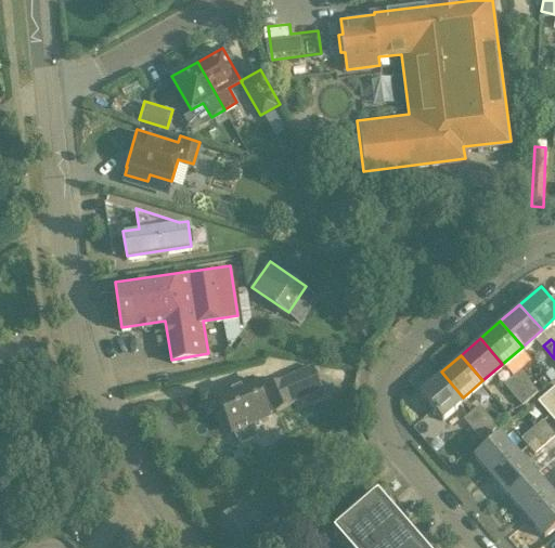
[(266,383),(275,406),(275,407),(291,401),(291,400),(322,387),(312,363),(281,377),(281,376),(265,382),(266,383)]
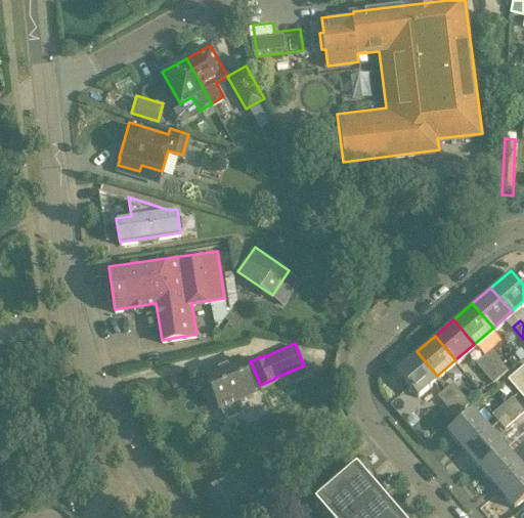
[(384,352),(395,367),(406,357),(395,344),(384,352)]
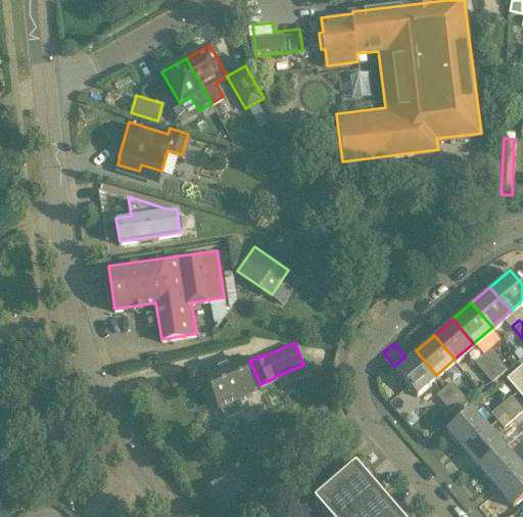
[(488,345),(481,353),(498,372),(506,366),(488,345)]
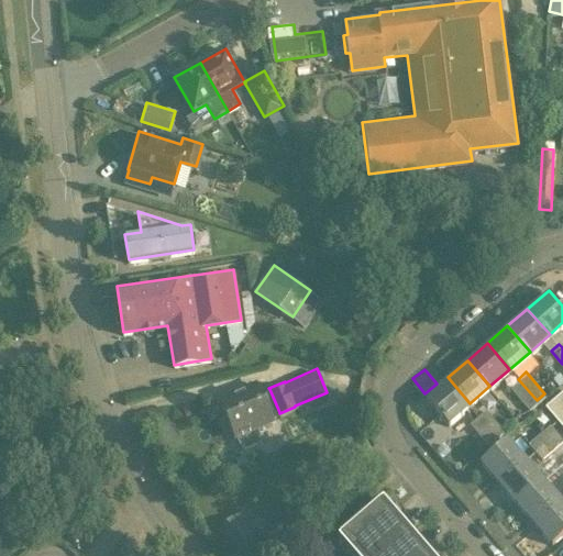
[(448,422),(470,403),(448,377),(426,396),(448,422)]
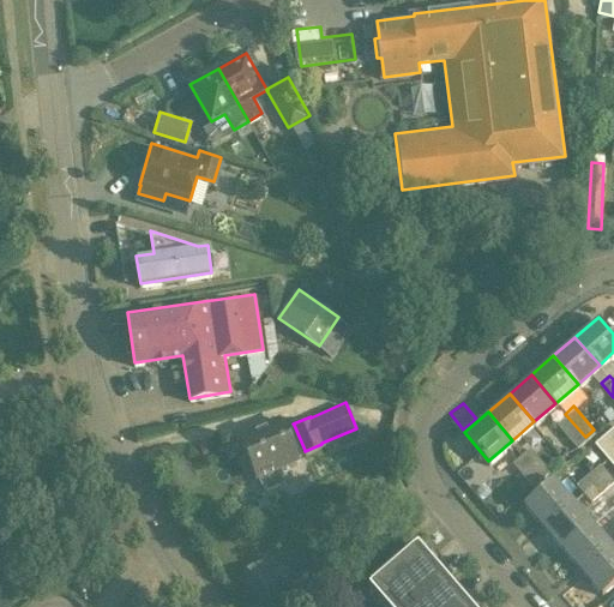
[(577,445),(585,437),(565,414),(555,421),(577,445)]
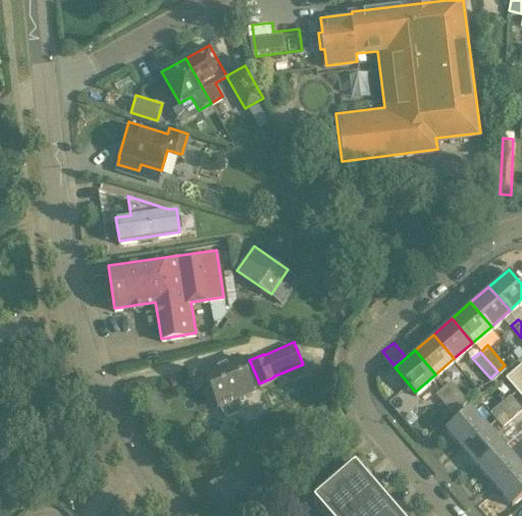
[(236,397),(253,390),(237,353),(223,359),(224,362),(204,371),(212,391),(210,392),(214,401),(216,400),(218,404),(219,403),(224,414),(240,408),(236,397)]
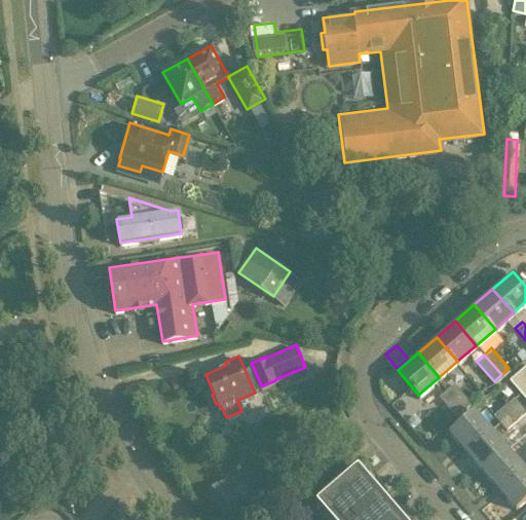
[(525,363),(510,377),(518,387),(525,380),(525,363)]
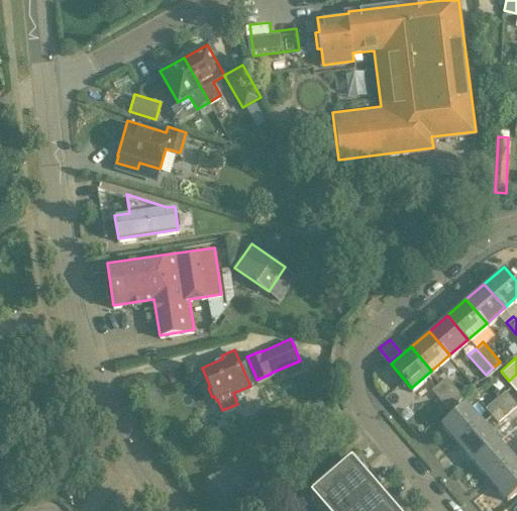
[(444,374),(437,380),(454,400),(461,394),(444,374)]
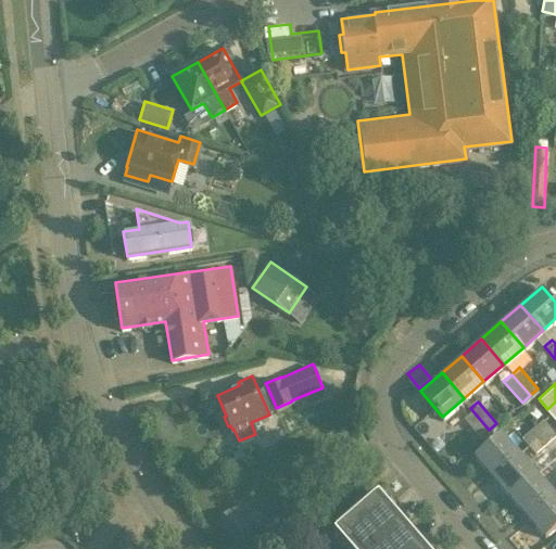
[(481,436),(489,430),(470,408),(463,415),(481,436)]
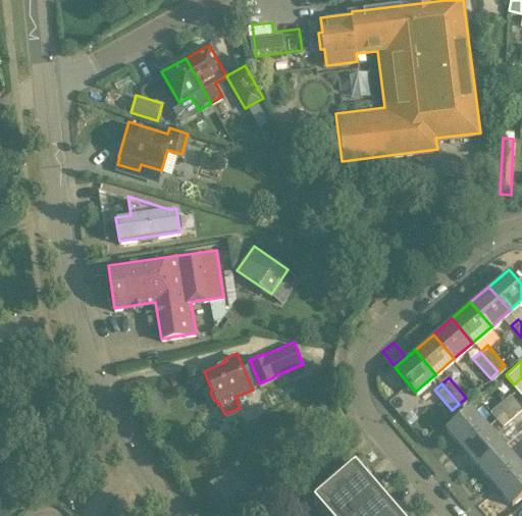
[(489,409),(496,417),(516,400),(510,392),(489,409)]
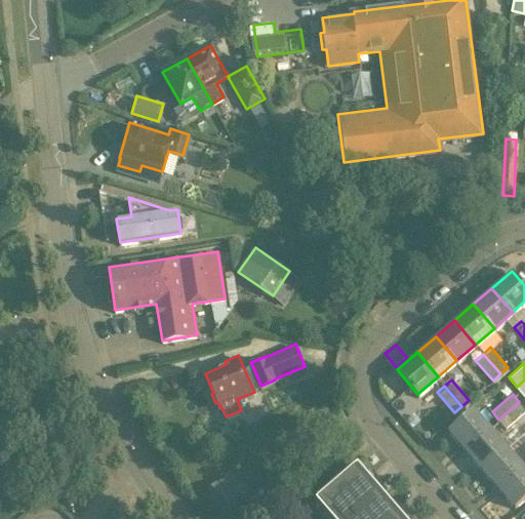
[(524,409),(524,408),(519,402),(498,420),(506,427),(524,409)]
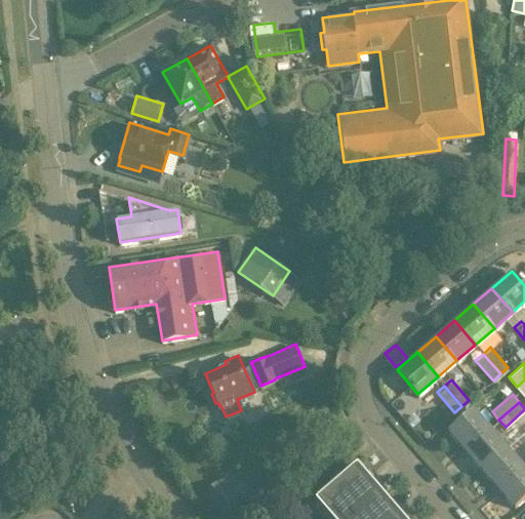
[(465,448),(489,428),(472,407),(447,429),(465,448)]
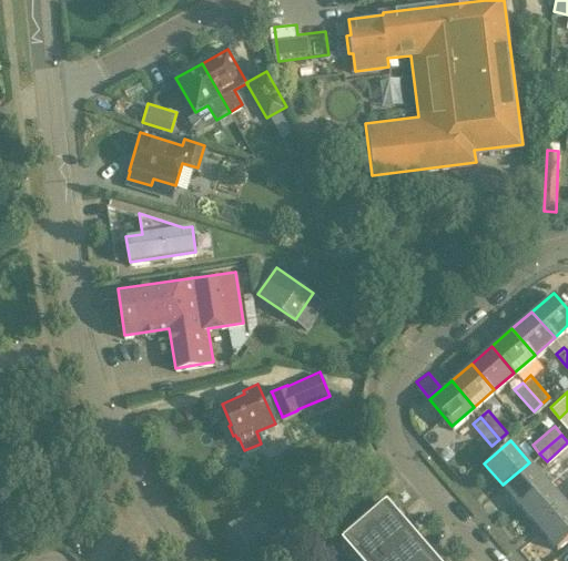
[(529,462),(503,485),(520,506),(547,481),(529,462)]
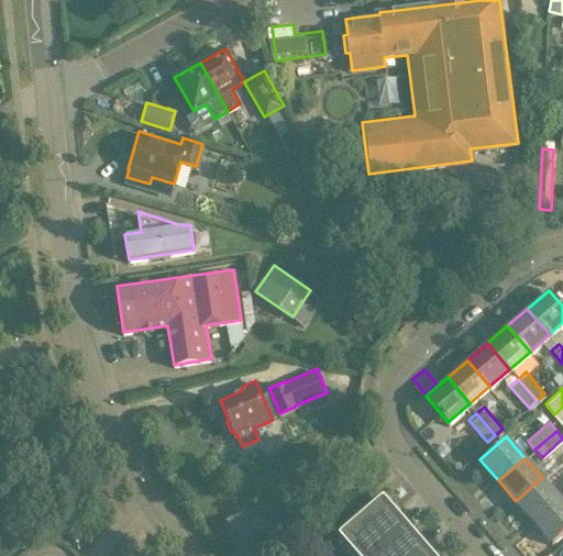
[(560,498),(542,477),(516,501),(533,521),(560,498)]
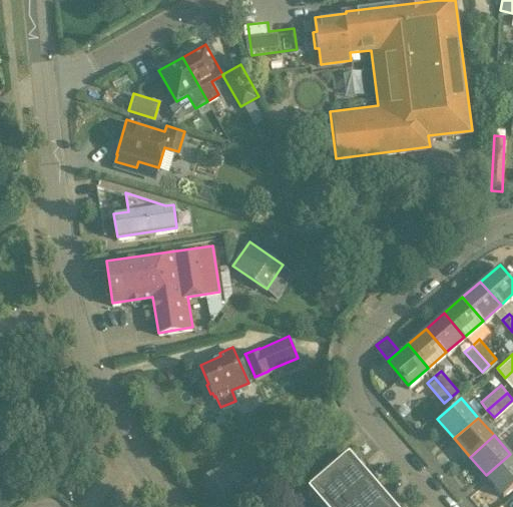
[(398,506),(351,452),(309,488),(325,506),(398,506)]
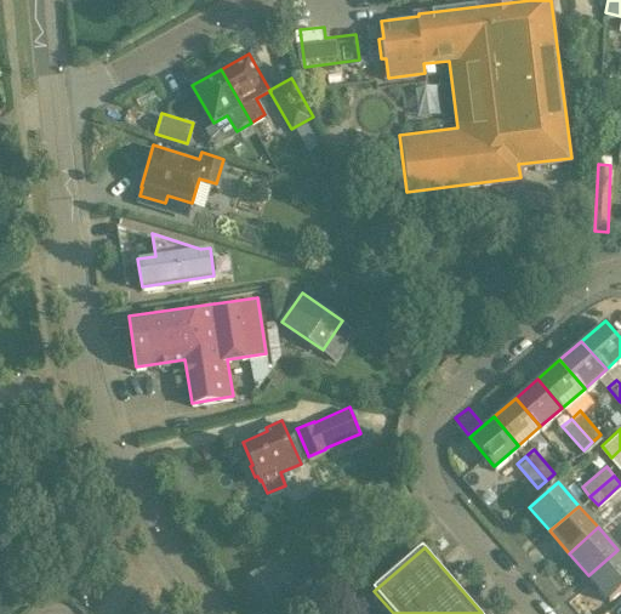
[(620,553),(617,550),(588,575),(609,598),(620,586),(620,553)]
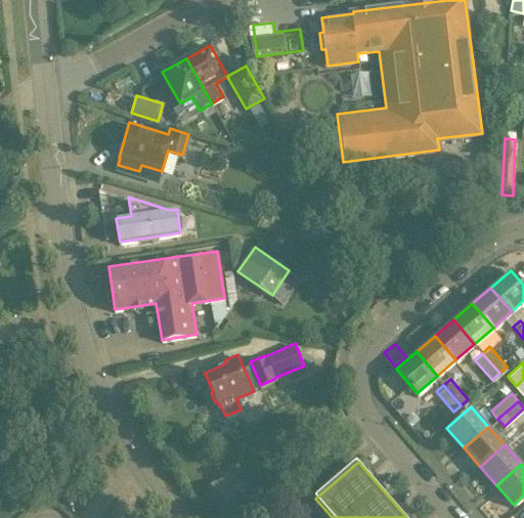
[(223,495),(215,503),(226,515),(238,503),(231,495),(223,495)]
